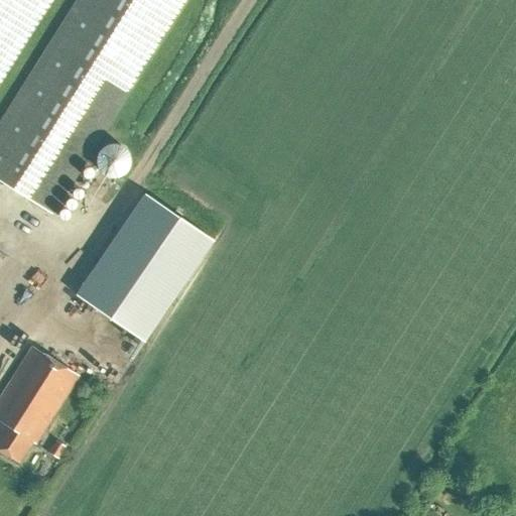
[(0,0),(0,83),(50,0),(0,0)]
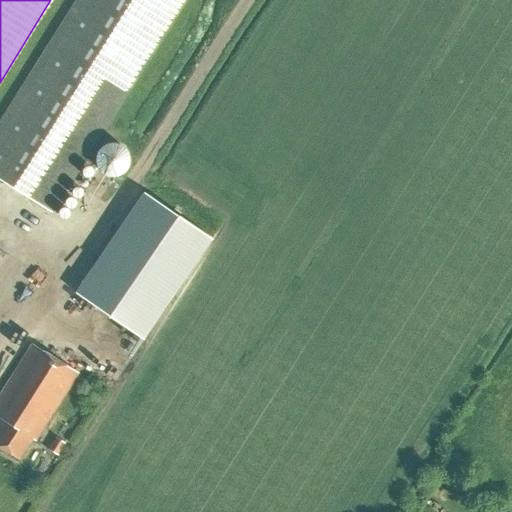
[(189,0),(73,0),(0,116),(0,180),(54,214),(189,0)]
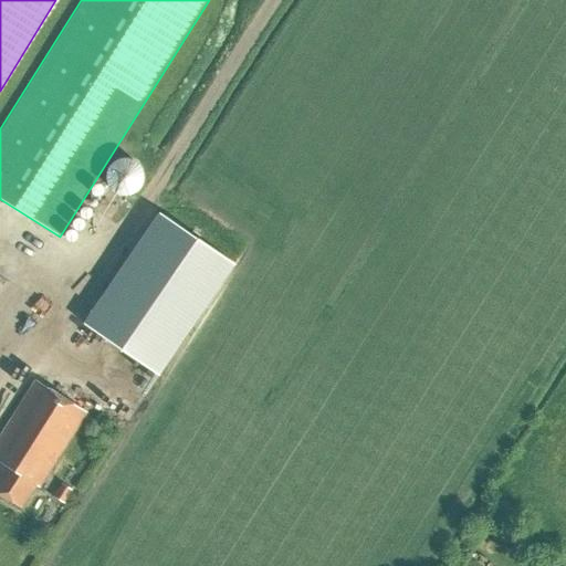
[(137,164),(125,160),(114,165),(108,177),(112,189),(122,196),(134,195),(143,186),(144,174),(137,164)]
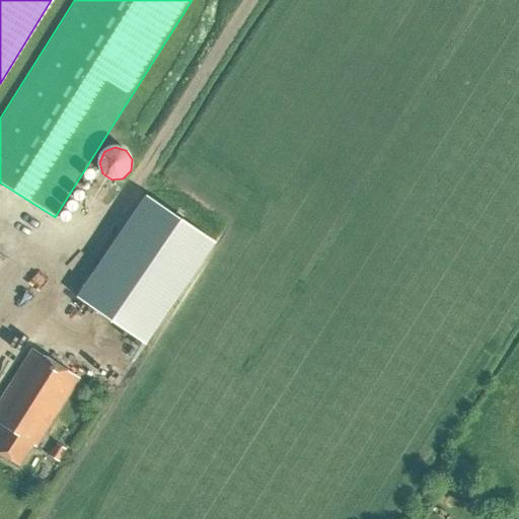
[(143,193),(73,294),(100,313),(142,342),(212,239),(143,193)]
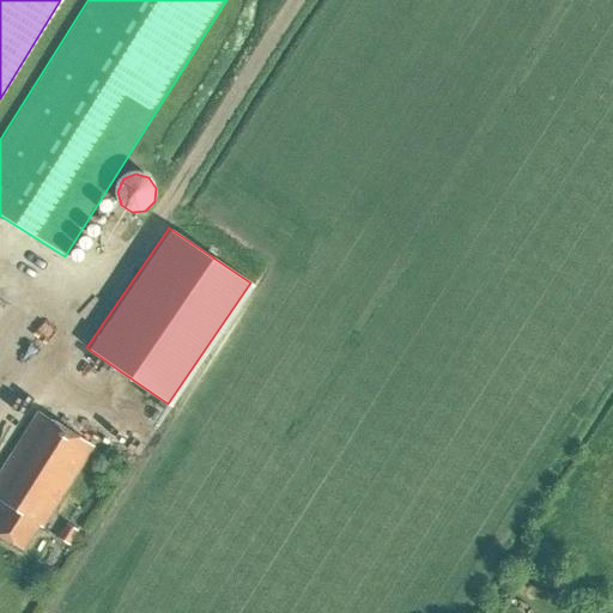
[(41,526),(91,448),(38,413),(0,472),(0,501),(4,503),(0,507),(0,534),(22,548),(37,525),(41,526)]
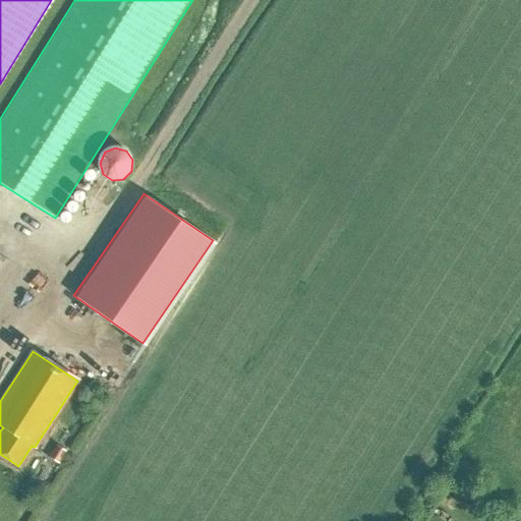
[(58,463),(66,451),(57,445),(49,457),(58,463)]
